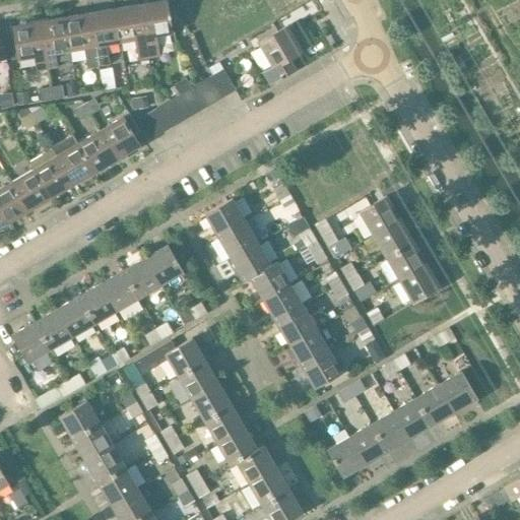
[(166,1),(140,5),(149,59),(158,57),(155,37),(171,34),(166,1)]
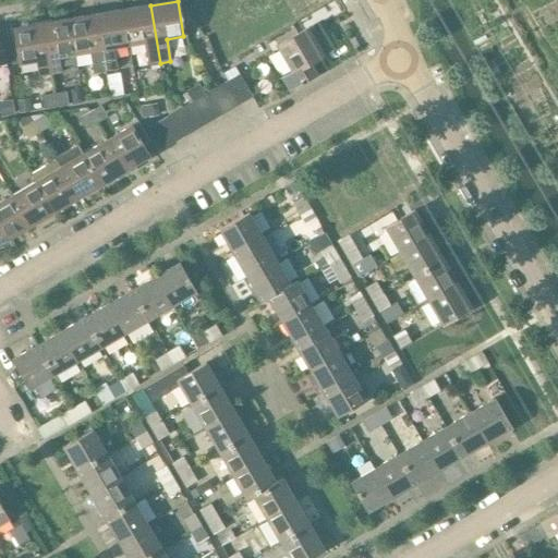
[(150,5),(124,10),(130,46),(144,44),(147,65),(160,63),(150,5)]
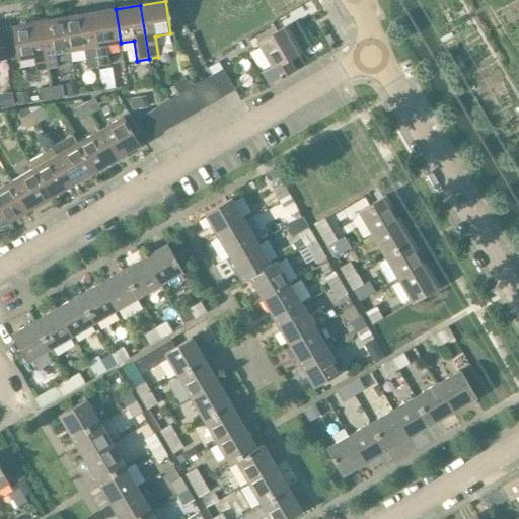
[(116,9),(89,14),(98,67),(109,65),(106,45),(121,43),(116,9)]
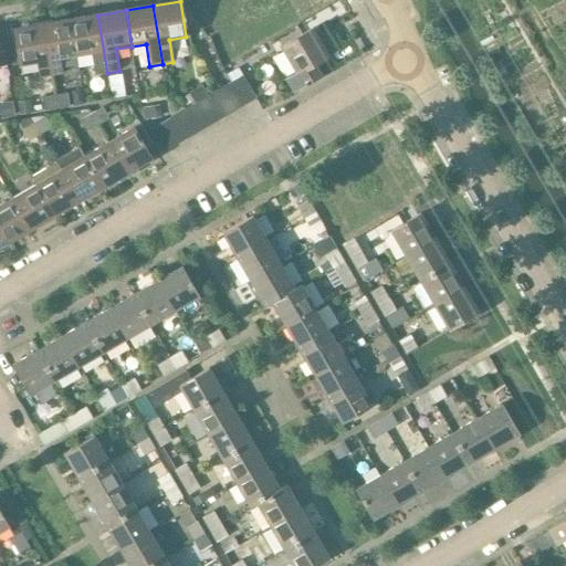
[(97,16),(71,20),(76,56),(91,53),(94,75),(107,73),(97,16)]
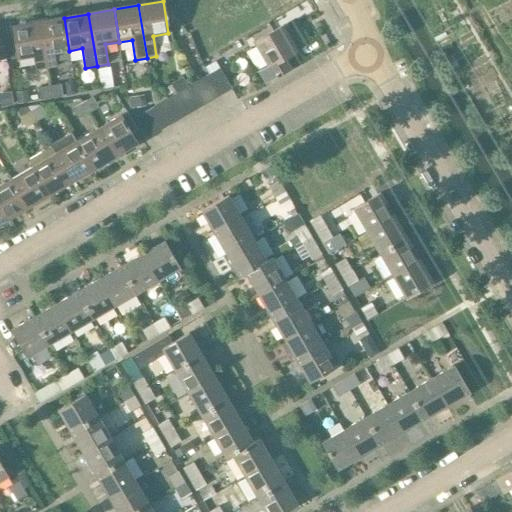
[(64,18),(39,22),(46,69),(58,67),(55,53),(69,51),(64,18)]
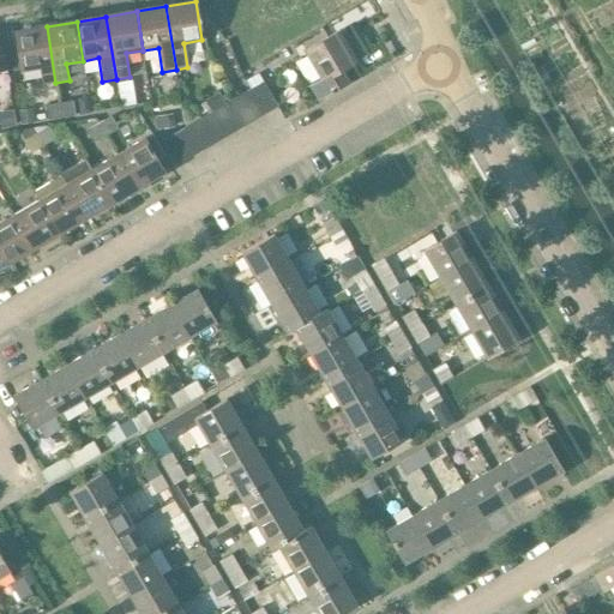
[(55,83),(47,26),(16,32),(23,71),(40,68),(43,85),(55,83)]
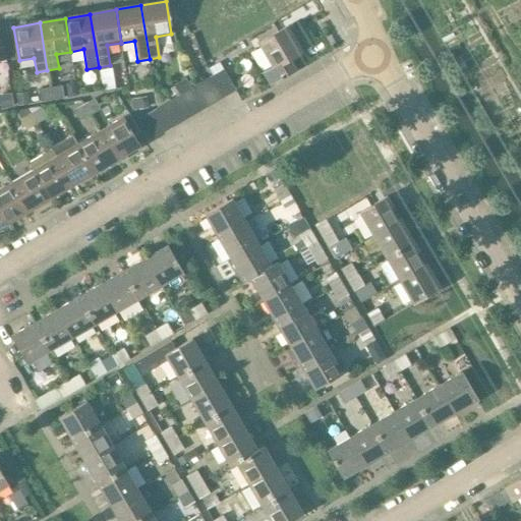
[(289,30),(261,46),(273,66),(263,72),(270,84),(297,69),(291,59),(302,52),(289,30)]
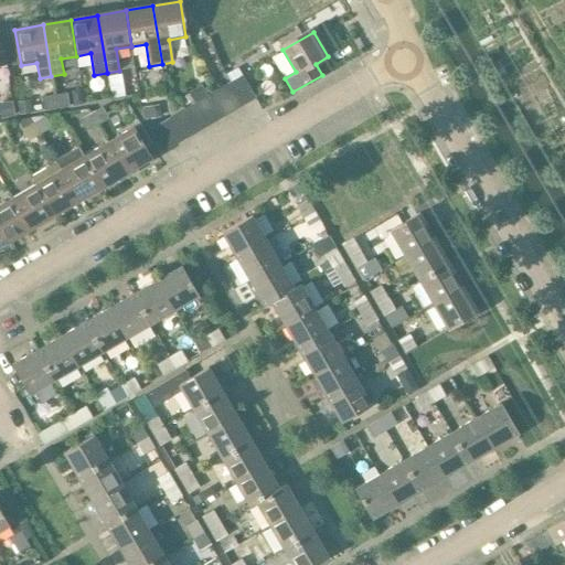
[(201,50),(209,61),(220,54),(213,43),(201,50)]
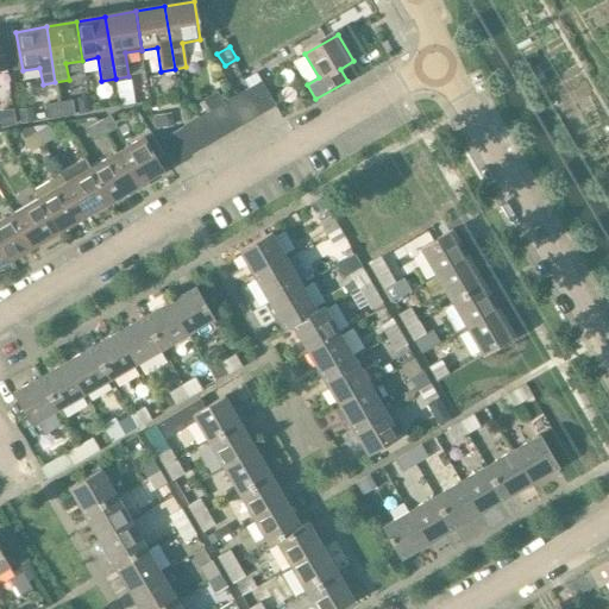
[(237,58),(225,66),(231,77),(243,70),(237,58)]
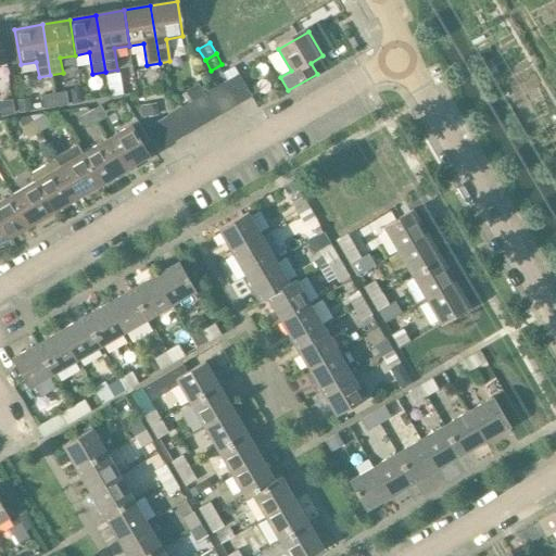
[(239,74),(227,81),(240,103),(252,97),(239,74)]
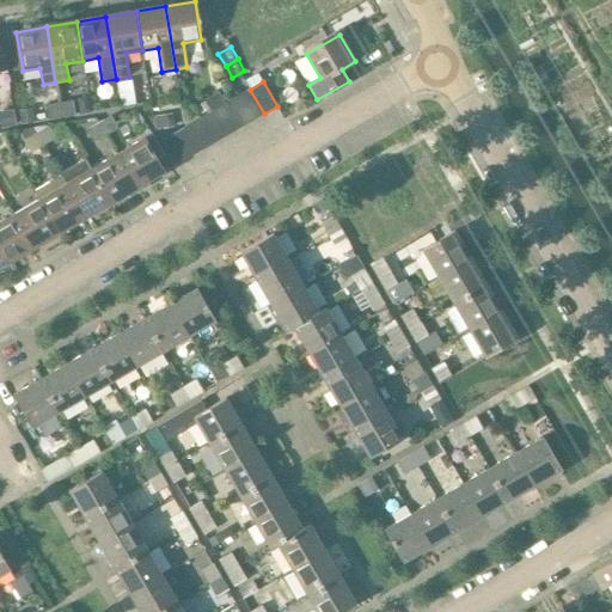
[(250,90),(238,97),(251,121),(264,114),(250,90)]
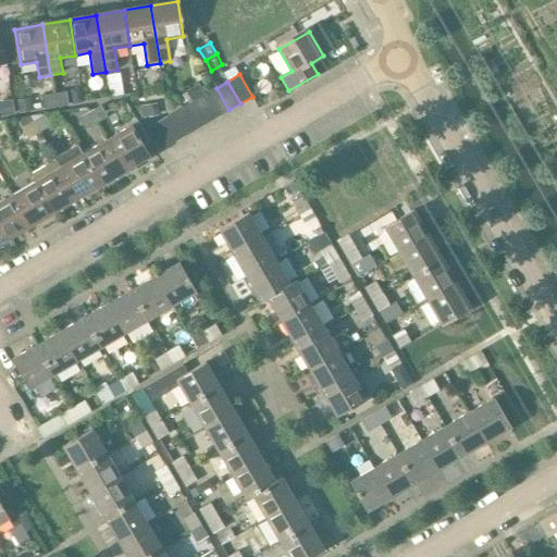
[(199,83),(186,90),(193,101),(194,101),(206,95),(199,83)]
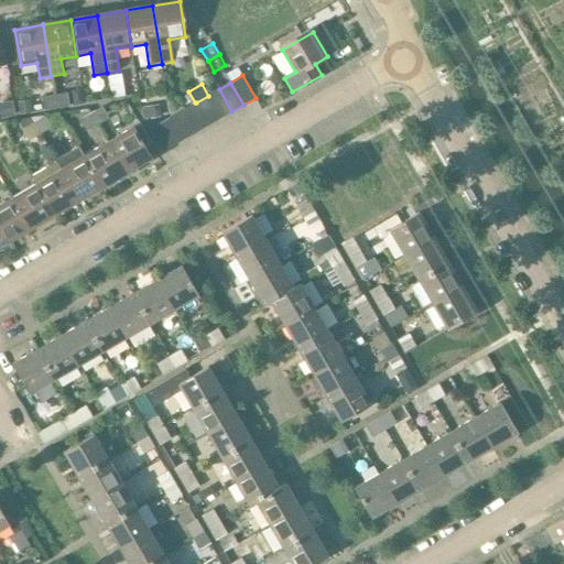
[(82,88),(71,90),(73,106),(84,104),(82,88)]
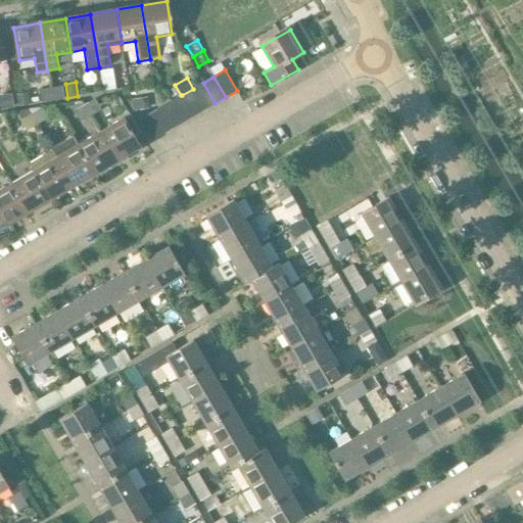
[(203,83),(193,89),(205,109),(215,103),(203,83)]
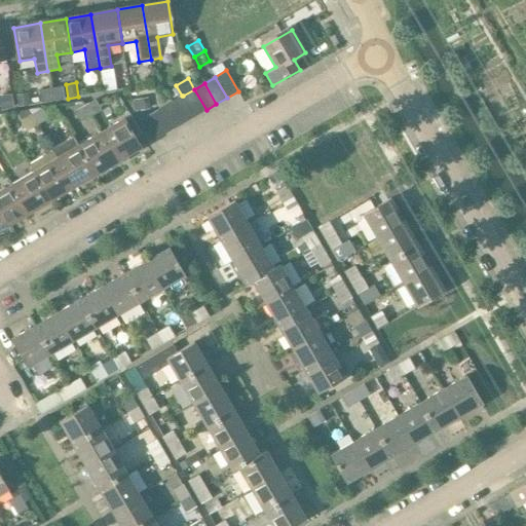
[(64,87),(50,89),(52,102),(65,100),(64,87)]
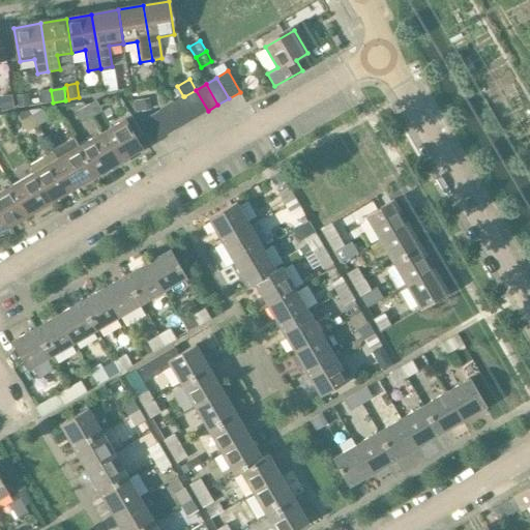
[(53,102),(51,90),(39,92),(41,105),(53,102)]
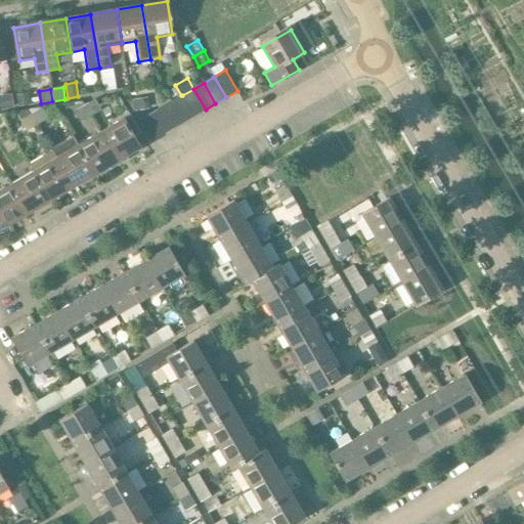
[(206,110),(193,89),(182,95),(194,116),(206,110)]
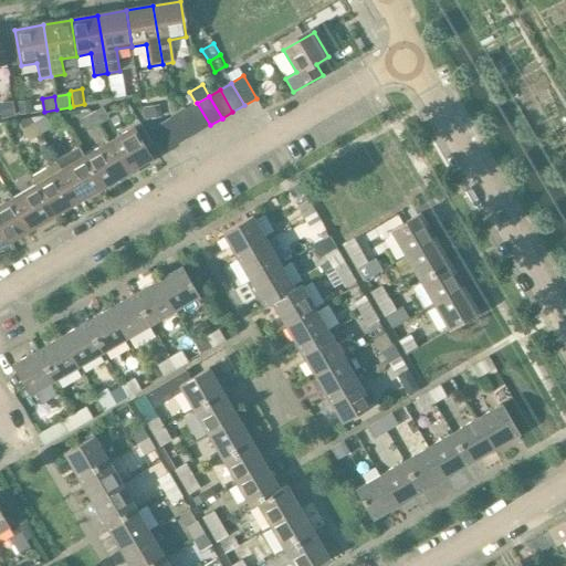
[(17,103),(19,115),(32,113),(30,101),(17,103)]
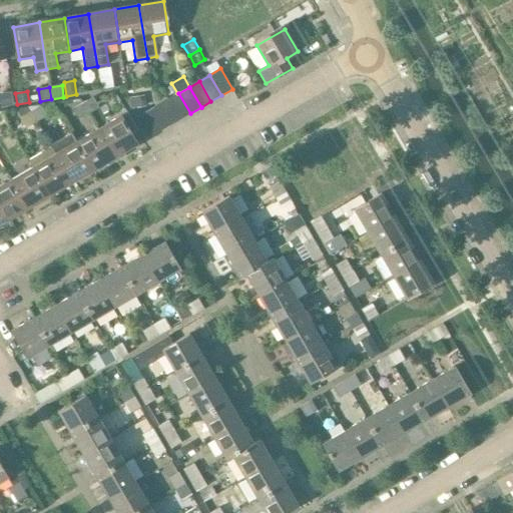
[(12,92),(0,94),(0,101),(1,107),(13,105),(12,92)]
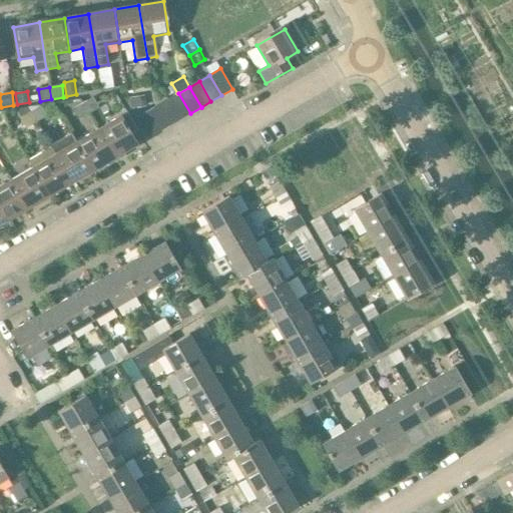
[(177,93),(168,99),(180,119),(190,113),(178,93),(177,93)]
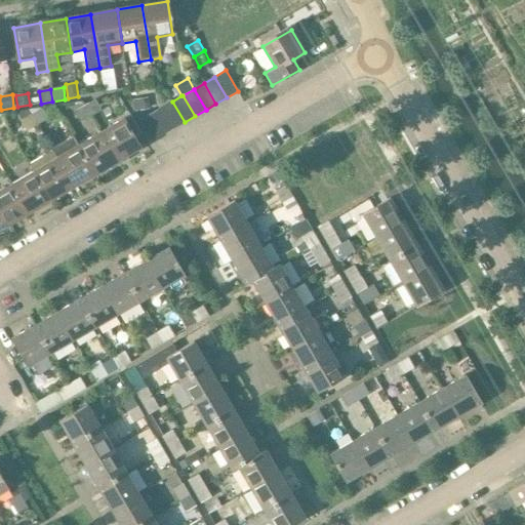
[(148,97),(133,99),(134,112),(150,110),(148,97)]
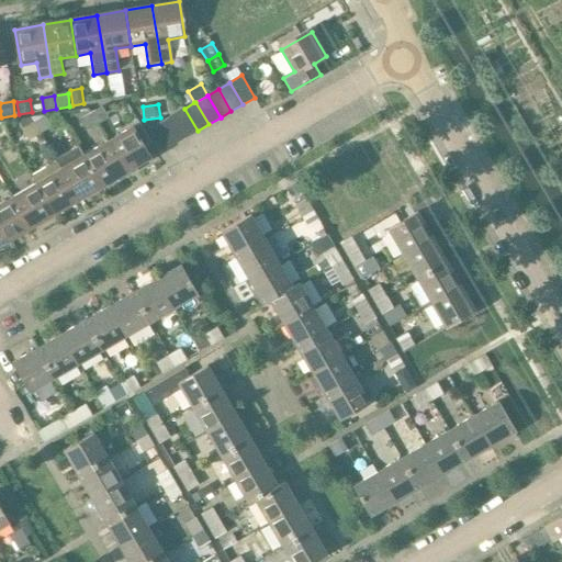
[(101,107),(91,113),(98,124),(109,119),(101,107)]
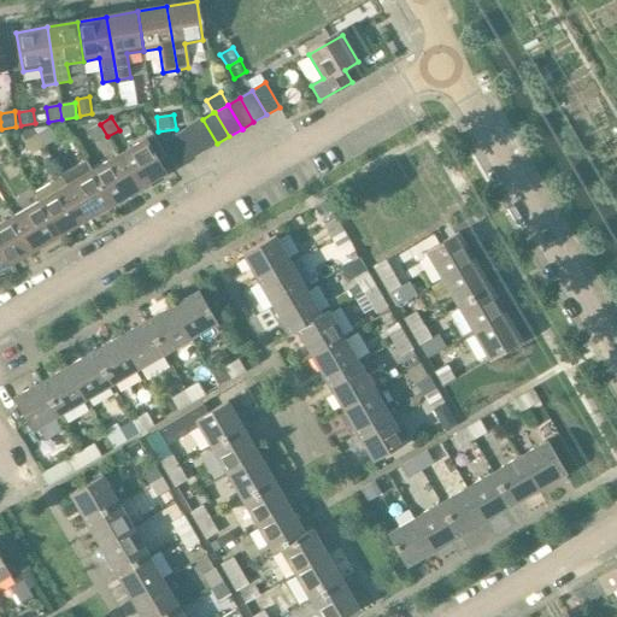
[(203,119),(189,127),(204,152),(217,144),(203,119)]
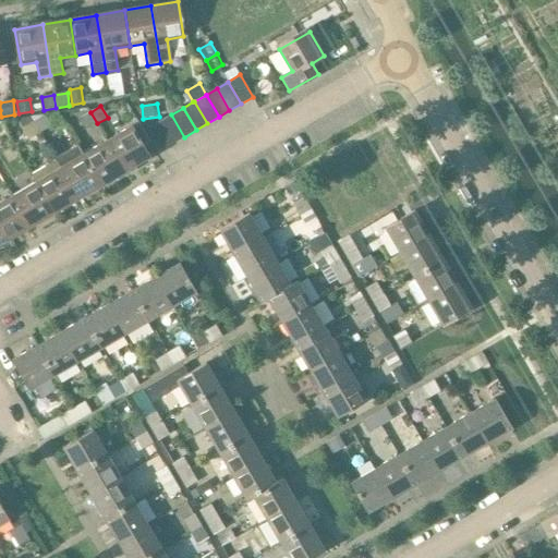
[(97,123),(91,112),(80,119),(86,131),(97,123)]
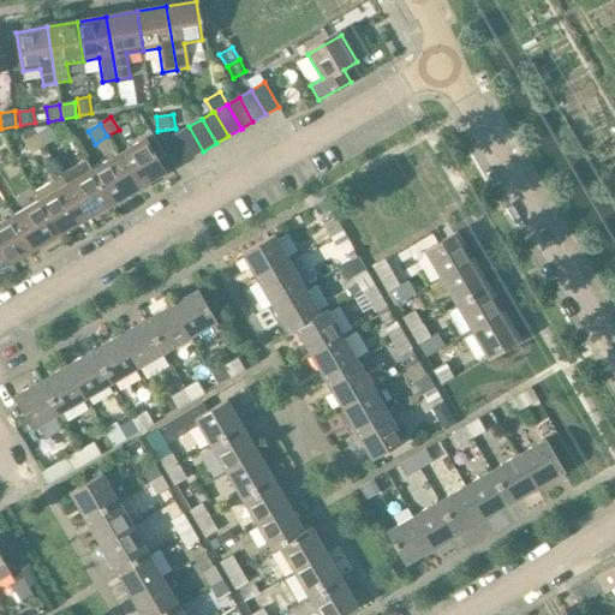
[(48,125),(33,129),(45,147),(57,141),(48,127),(48,125)]
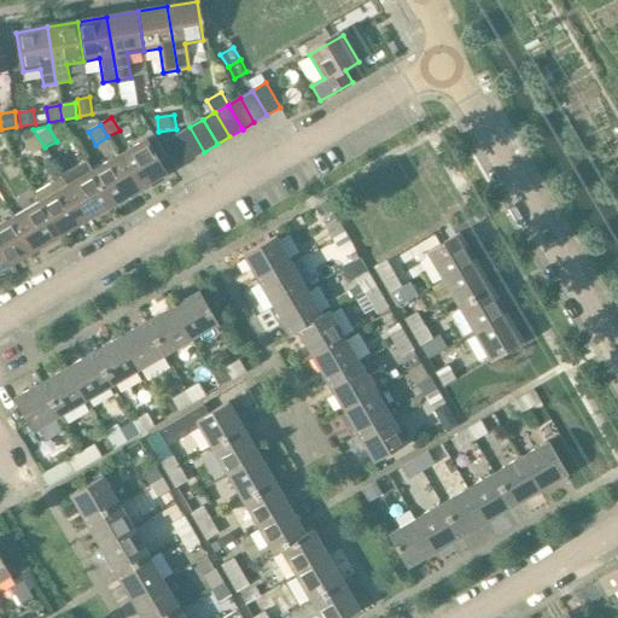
[(190,127),(176,134),(191,159),(204,152),(190,127)]
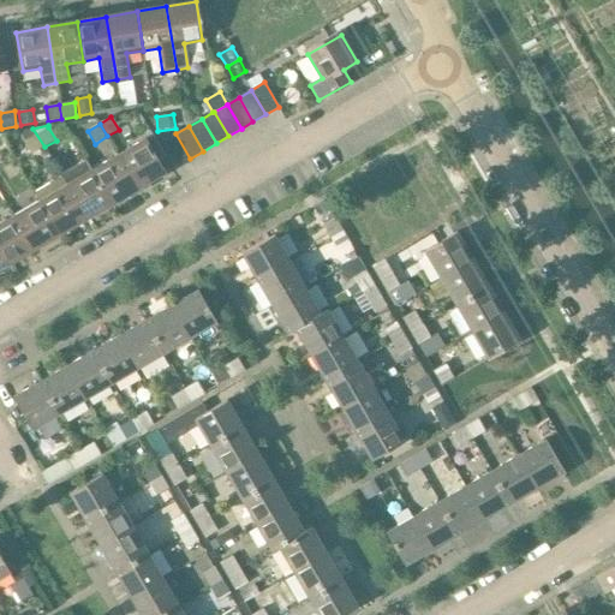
[(45,147),(33,129),(19,131),(33,154),(45,147)]
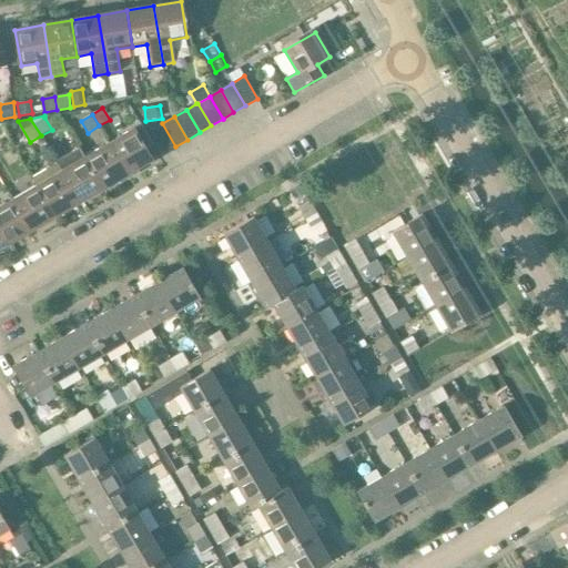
[(175,146),(162,123),(151,130),(164,153),(175,146)]
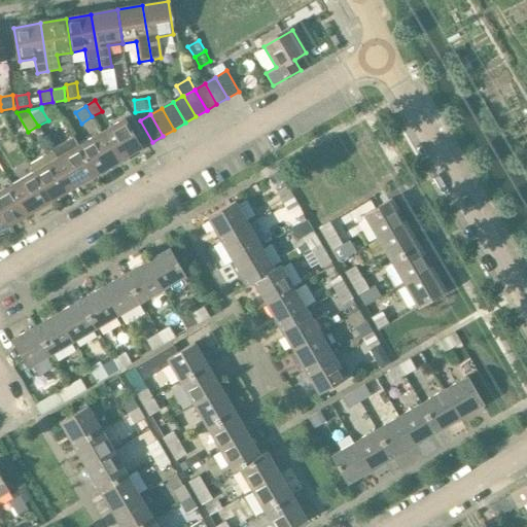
[(124,119),(101,133),(118,162),(140,149),(134,138),(141,134),(133,119),(126,124),(124,119)]
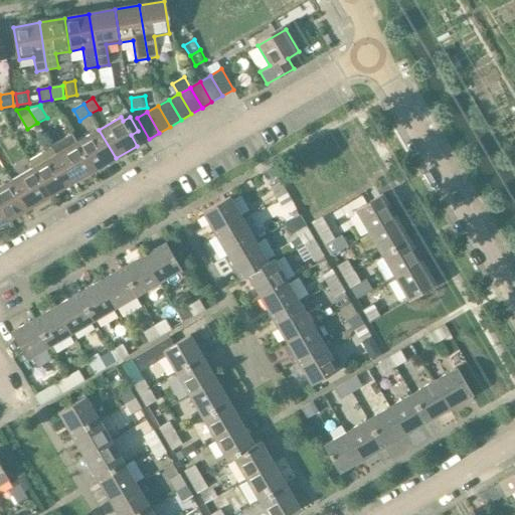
[(99,130),(76,142),(94,171),(116,158),(99,130)]
